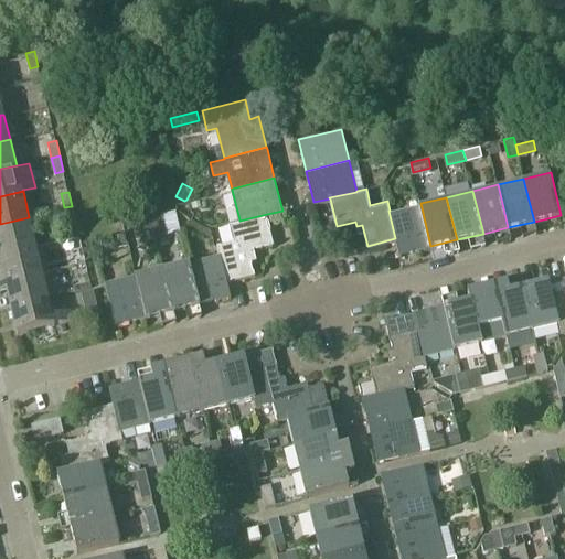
[(430,246),(420,203),(390,211),(388,211),(395,238),(398,254),(430,246)]
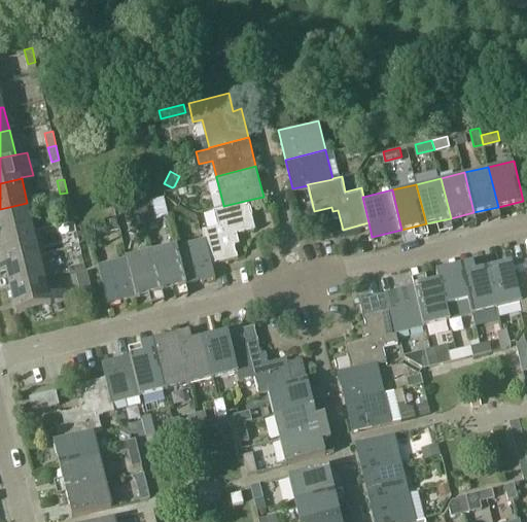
[(71,208),(67,193),(60,194),(64,209),(71,208)]
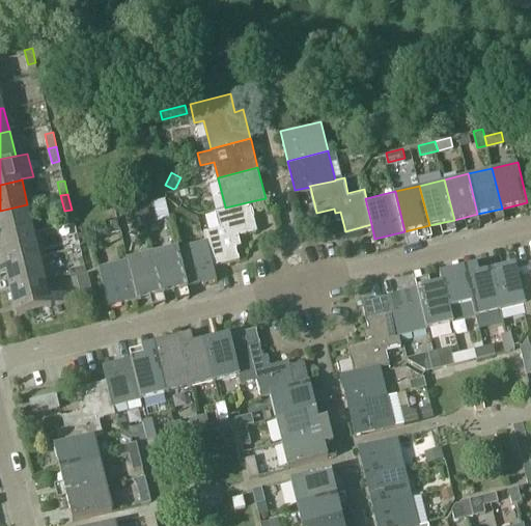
[(145,221),(158,218),(152,197),(140,200),(145,221)]
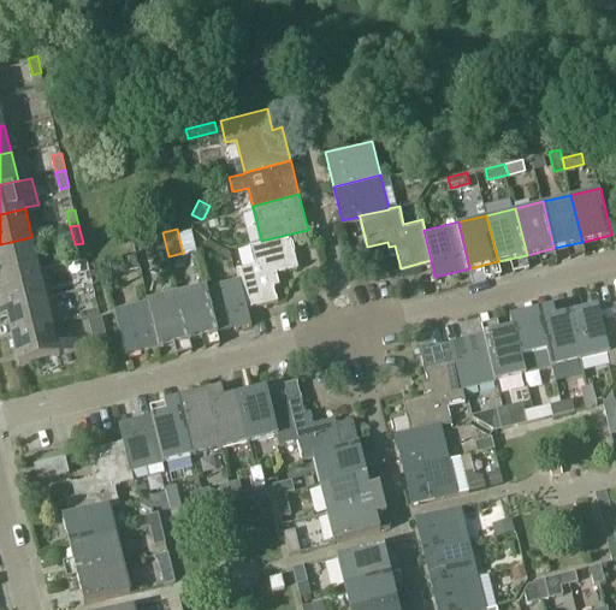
[(154,260),(169,256),(163,232),(148,236),(154,260)]
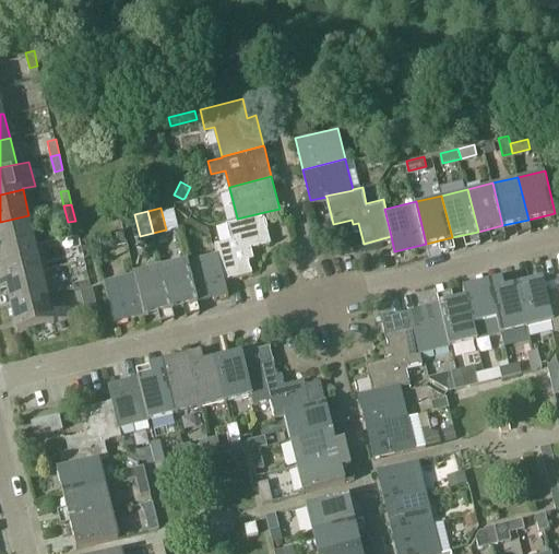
[(271,240),(264,212),(237,219),(237,217),(226,221),(230,237),(214,240),(216,251),(217,251),(224,278),(225,278),(253,271),(248,250),(252,249),(251,245),(271,240)]
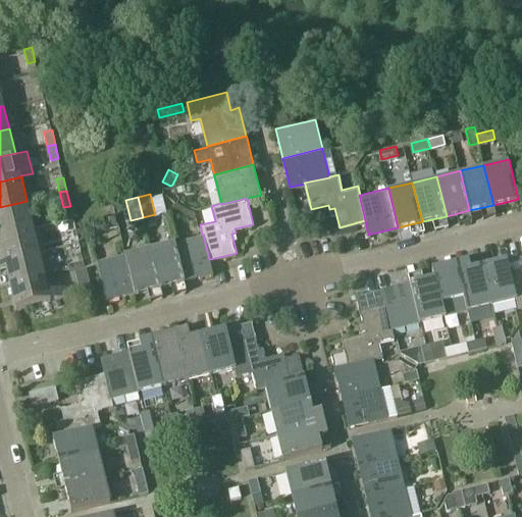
[(0,207),(0,233),(33,225),(27,201),(0,207)]
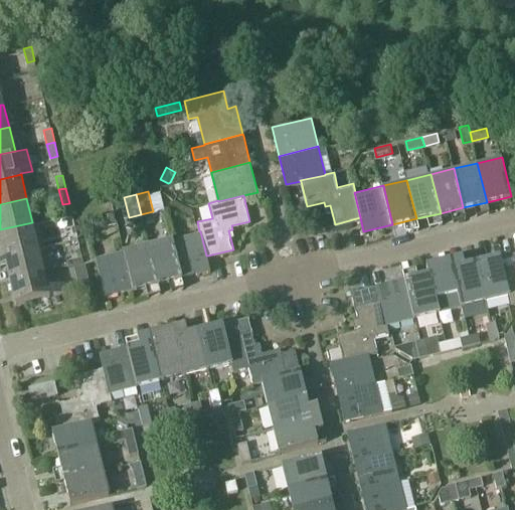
[(114,211),(101,214),(104,224),(116,221),(114,211)]
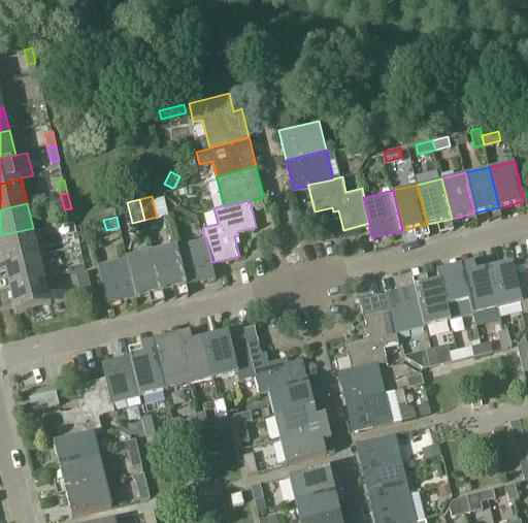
[(33,228),(0,235),(0,244),(4,260),(39,251),(33,228)]
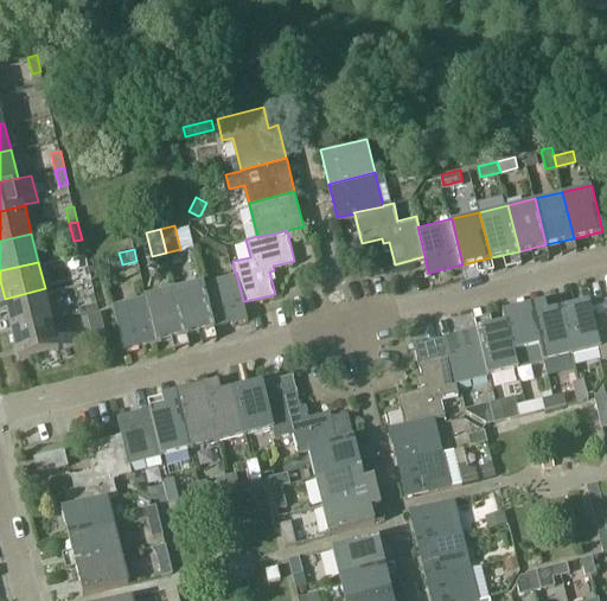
[(235,273),(203,280),(215,326),(248,318),(244,301),(243,301),(236,273),(235,273)]
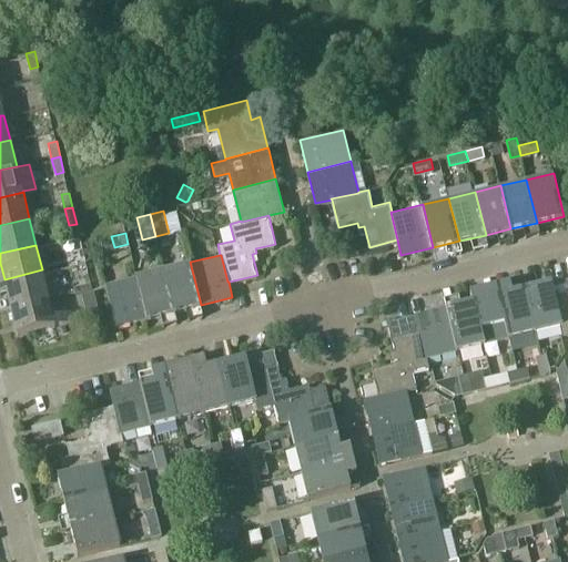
[(200,305),(201,305),(190,262),(163,268),(174,312),(200,305)]
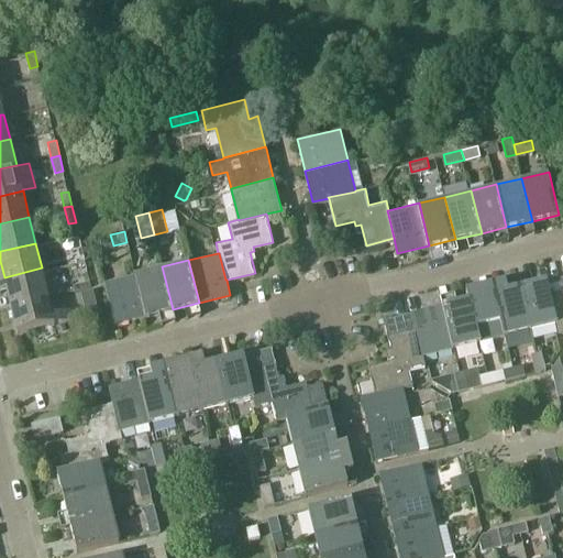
[(146,316),(173,309),(162,266),(136,273),(146,316)]
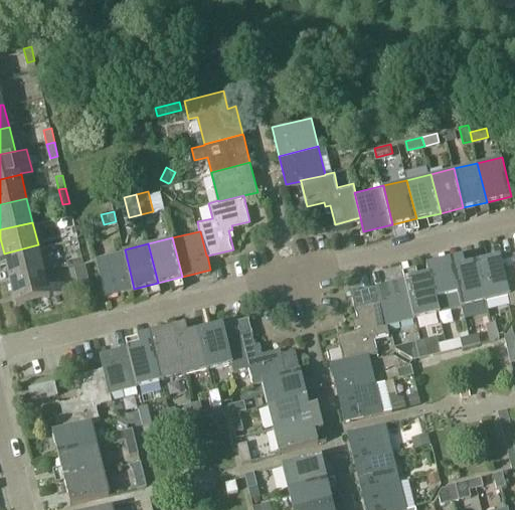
[(38,244),(4,253),(10,278),(44,270),(38,244)]
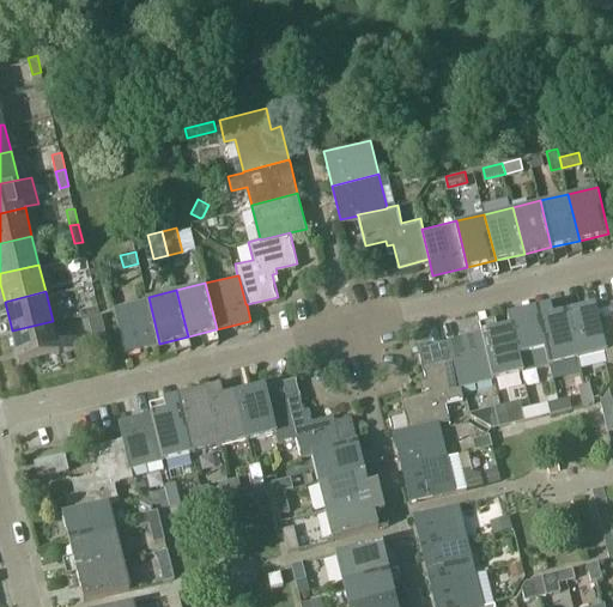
[(125,352),(159,344),(149,297),(114,305),(125,352)]
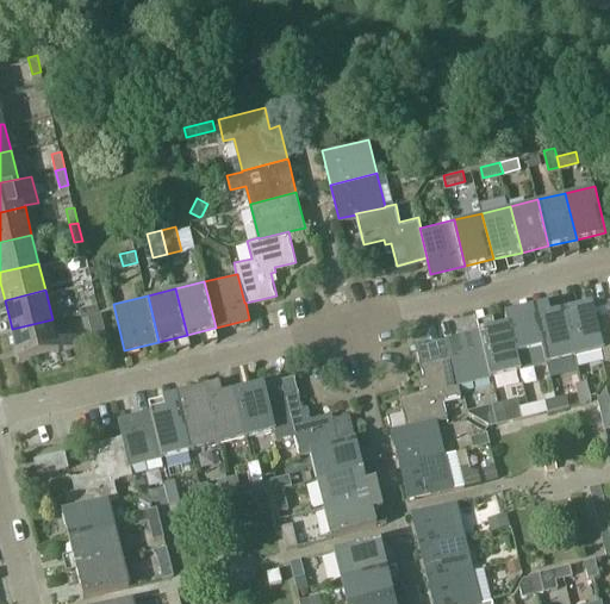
[(609,297),(592,302),(597,317),(596,318),(599,335),(603,347),(605,357),(609,356),(609,297)]
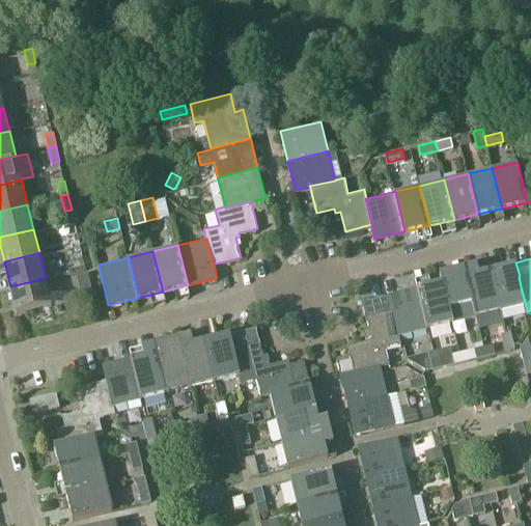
[(464,266),(476,313),(500,308),(491,268),(478,271),(477,263),(464,266)]
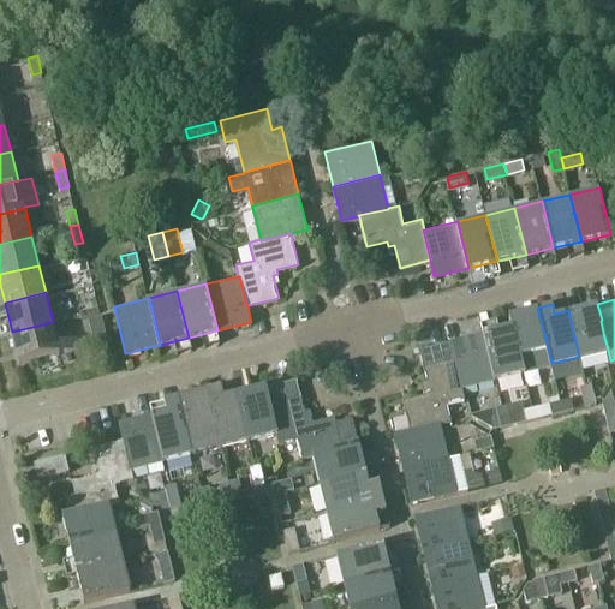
[(597,304),(568,310),(579,357),(608,350),(604,338),(601,321),(602,320),(597,304)]
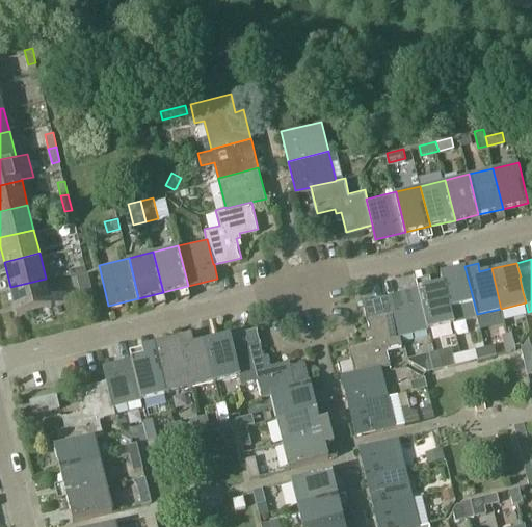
[(452,320),(477,314),(464,266),(440,272),(442,281),(443,281),(452,320)]
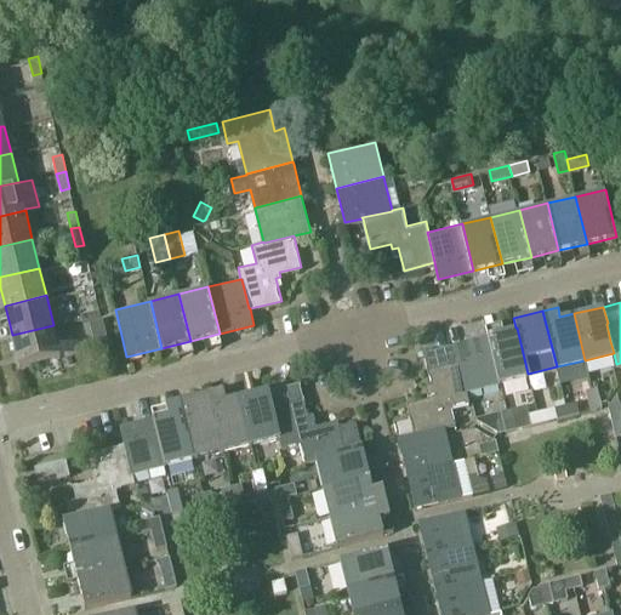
[(93,335),(106,331),(102,317),(90,319),(93,335)]
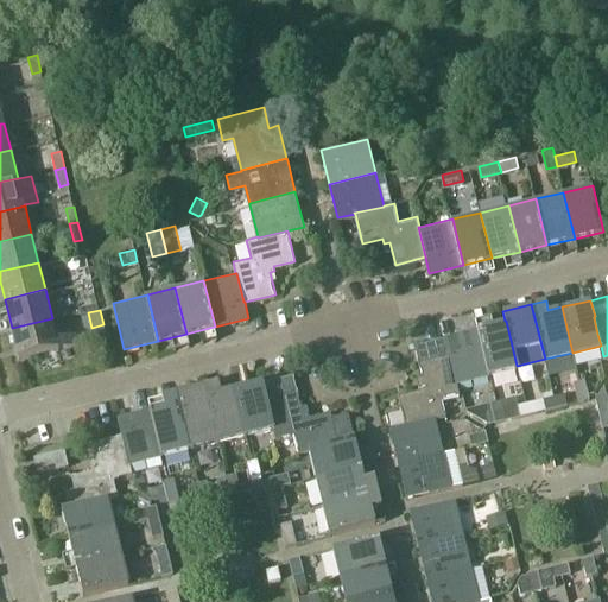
[(52,318),(12,328),(19,356),(59,346),(52,318)]
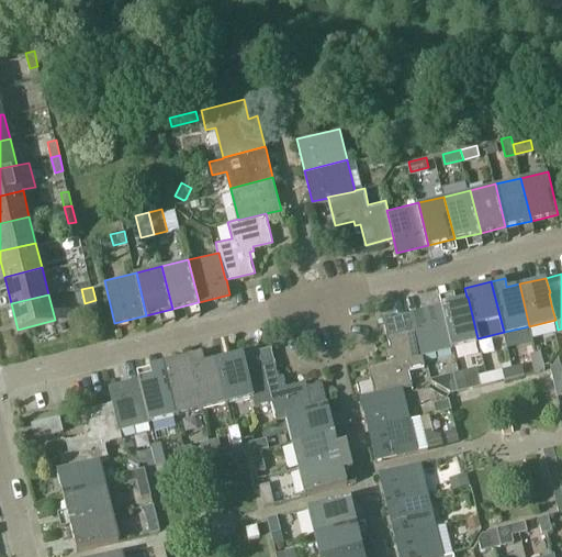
[(452,345),(478,338),(468,297),(467,297),(442,303),(452,345)]
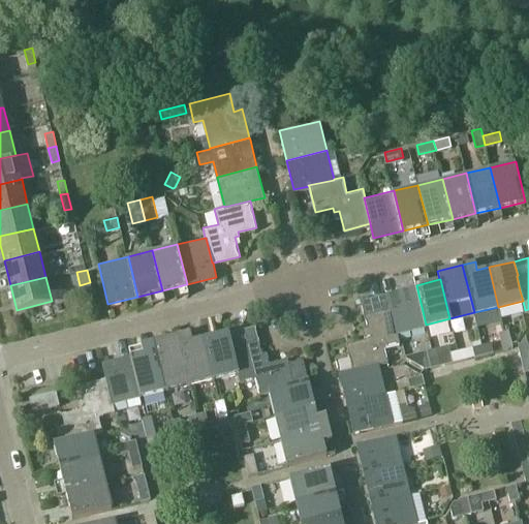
[(416,285),(386,291),(391,307),(392,307),(397,331),(398,331),(426,325),(416,285)]
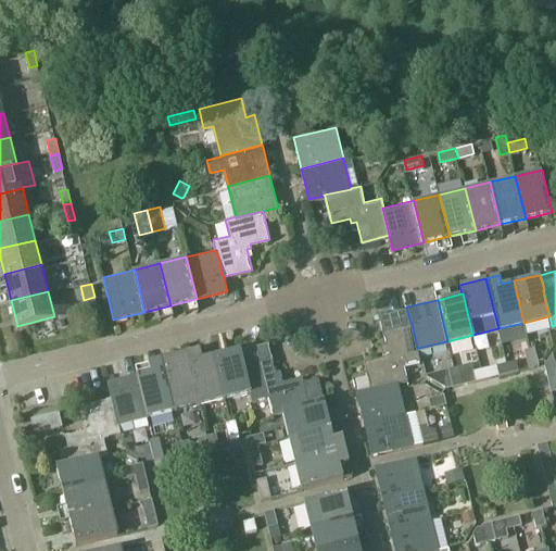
[(71,302),(58,304),(60,315),(73,312),(71,302)]
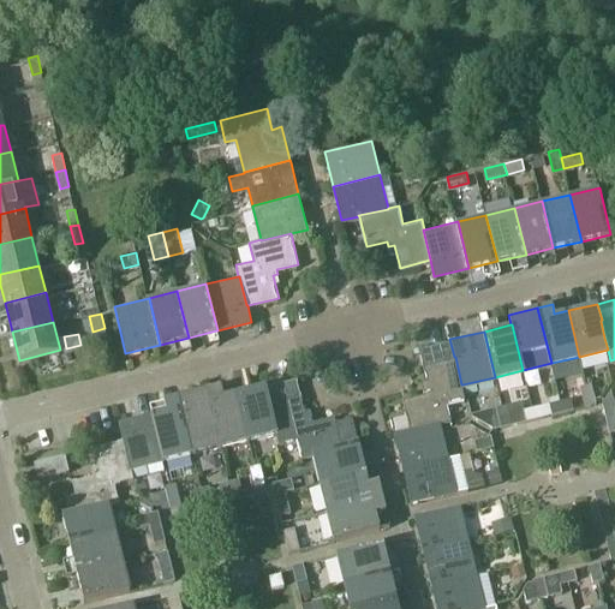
[(390,416),(394,431),(408,428),(410,429),(440,421),(440,422),(452,418),(447,400),(465,395),(463,384),(461,384),(455,357),(454,357),(449,339),(418,347),(428,386),(423,387),(424,392),(401,396),(405,412),(390,416)]
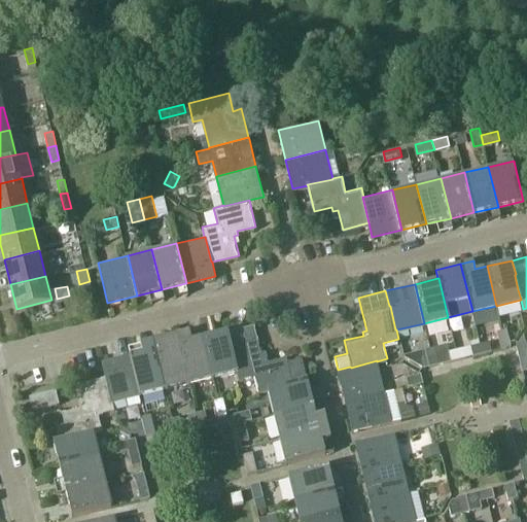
[(293,381),(293,380),(307,377),(302,355),(287,358),(286,354),(268,358),(267,354),(262,355),(255,323),(229,329),(233,343),(231,343),(237,369),(236,369),(239,378),(254,375),(257,389),(268,387),(293,381)]
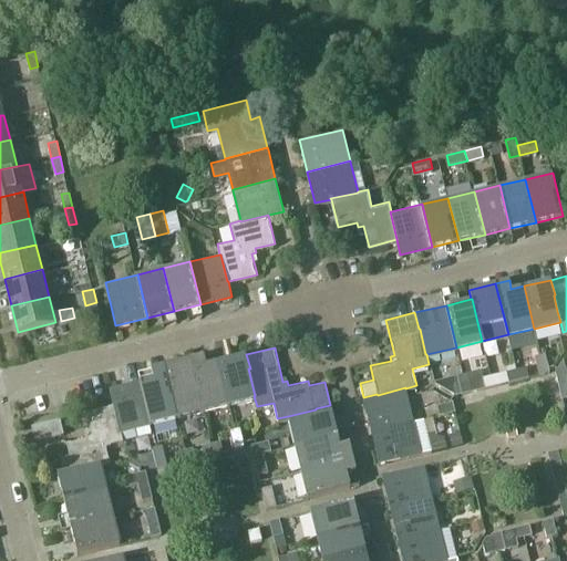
[(549,369),(549,366),(546,352),(536,354),(539,371),(549,369)]
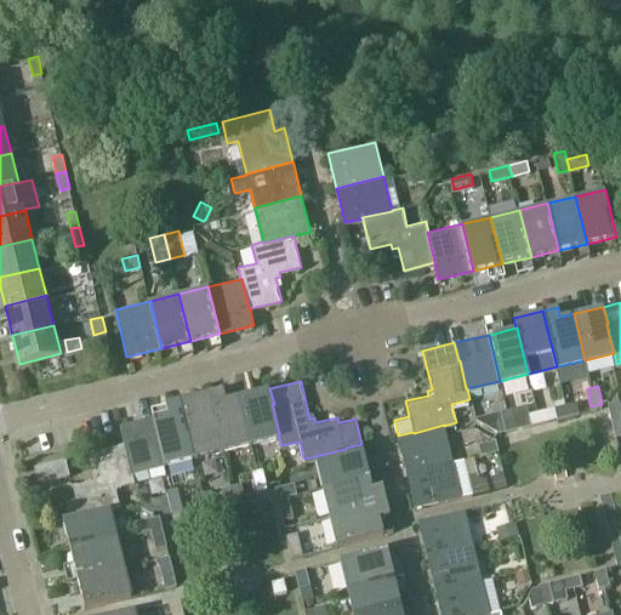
[(269,388),(238,396),(250,442),(278,434),(279,434),(272,404),(274,404),(269,388)]
